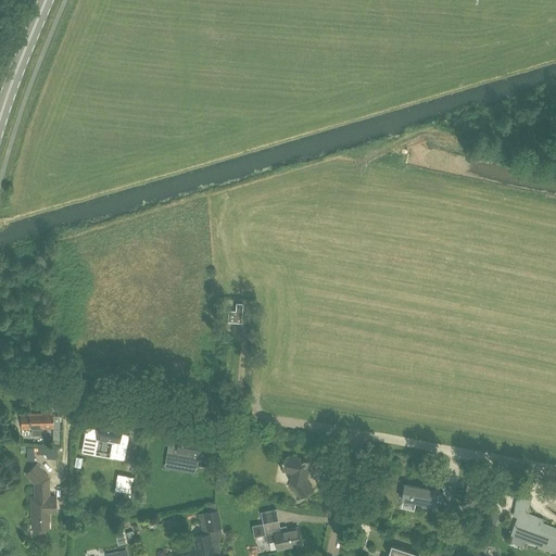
[(243,323),(245,304),(238,303),(237,311),(230,311),(229,321),(243,323)]
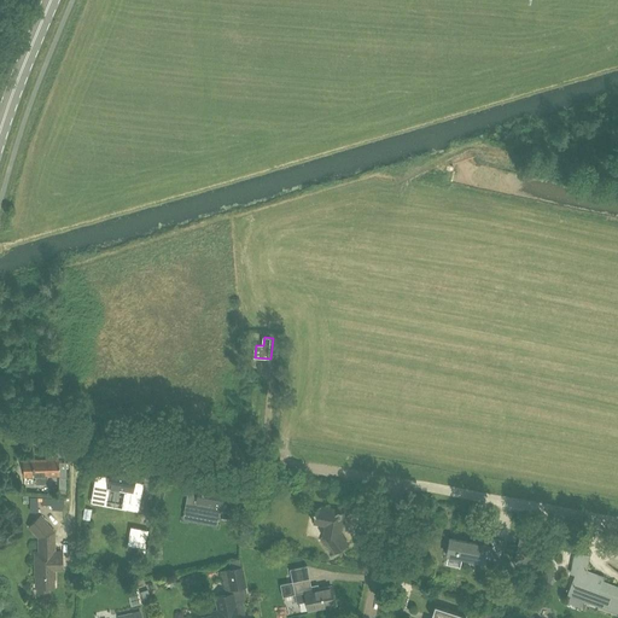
[(23,476),(35,476),(36,484),(48,484),(47,476),(59,476),(59,459),(56,460),(56,454),(46,454),(46,460),(23,460),(23,476)]
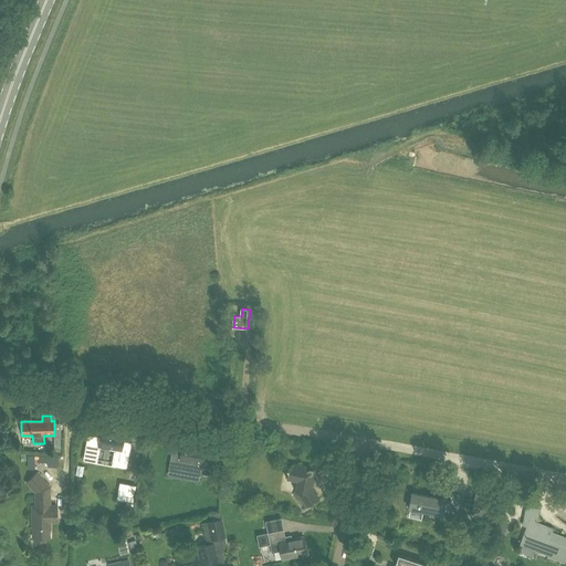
[(102,428),(100,438),(88,436),(84,460),(98,462),(101,447),(115,450),(112,464),(126,468),(130,443),(123,442),(125,432),(102,428)]
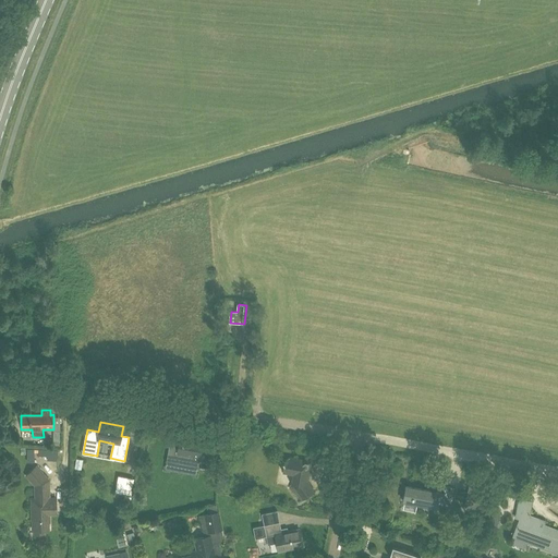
[(170,440),(166,461),(167,461),(174,462),(197,466),(213,469),(214,464),(216,450),(202,448),(203,440),(183,437),(182,443),(179,441),(170,440)]
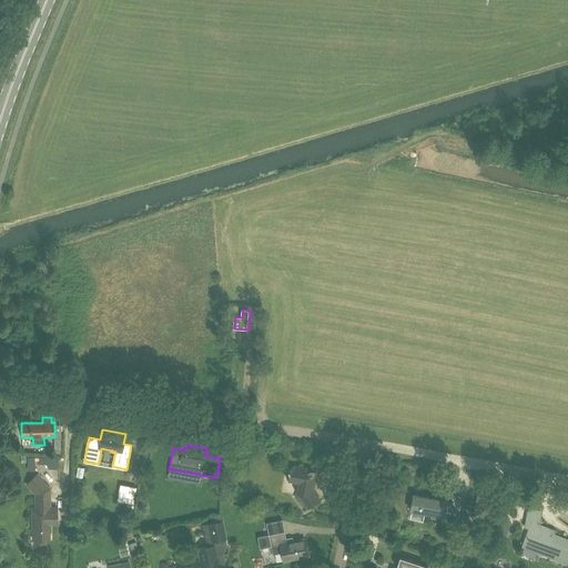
[(39,457),(39,466),(48,467),(48,468),(59,469),(60,458),(39,457)]
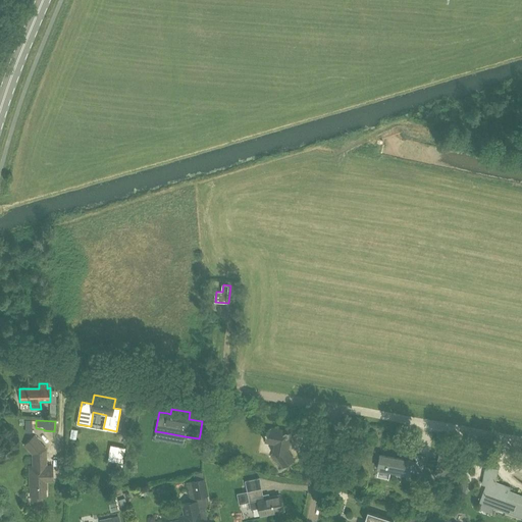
[(271,427),(264,432),(265,434),(264,440),(274,442),(273,453),(276,458),(283,467),(295,459),(288,450),(292,431),(271,427)]
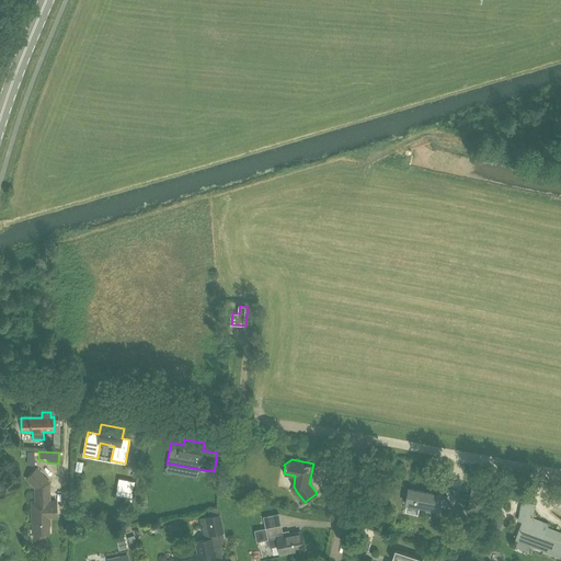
[(49,482),(36,469),(26,478),(35,488),(35,501),(31,501),(32,523),(33,523),(33,533),(34,533),(34,537),(44,536),(44,533),(48,533),(48,525),(49,525),(49,482)]
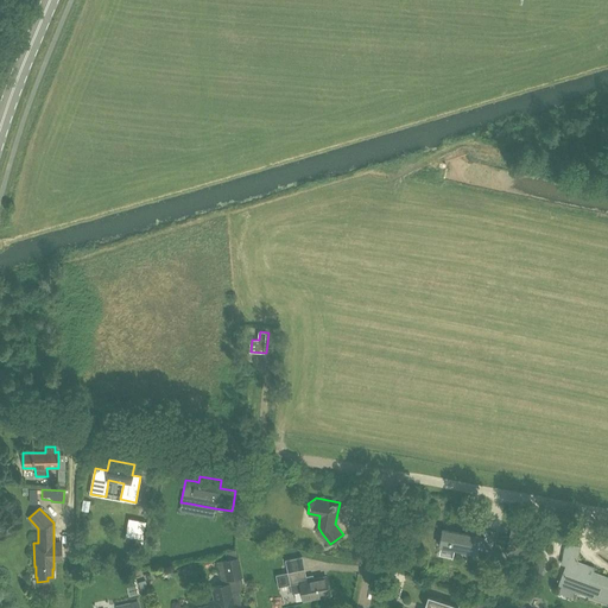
[(143,540),(146,521),(138,520),(137,530),(127,527),(125,537),(143,540)]
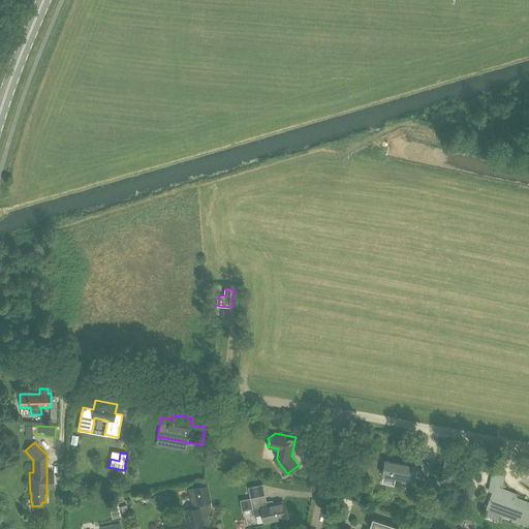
[(416,467),(412,466),(413,463),(408,462),(408,465),(385,461),(382,474),(413,480),(414,475),(427,478),(430,463),(423,461),(422,468),(416,467)]
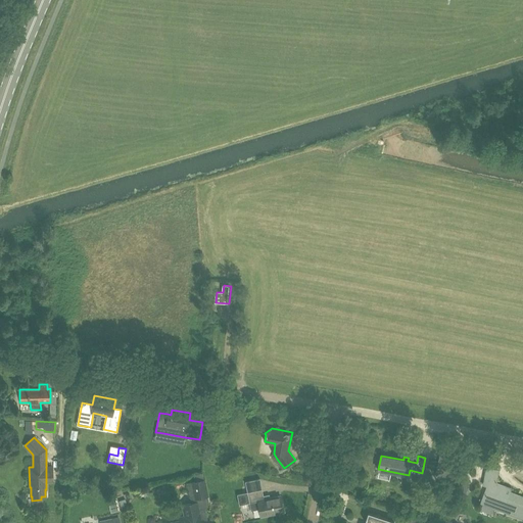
[(438,462),(435,475),(450,478),(453,465),(438,462)]
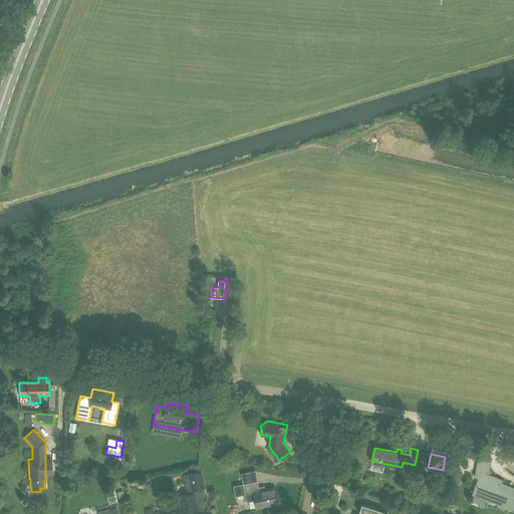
[(475,489),(472,495),(513,510),(513,508),(513,488),(502,484),(503,481),(488,475),(490,463),(478,460),(476,470),(475,478),(479,478),(475,489)]
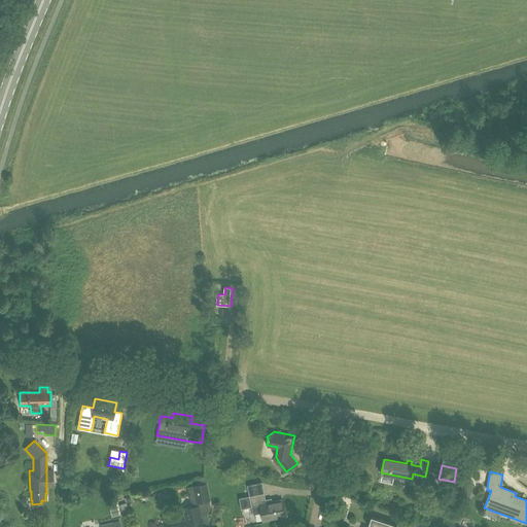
[(462,480),(460,495),(469,497),(471,481),(462,480)]
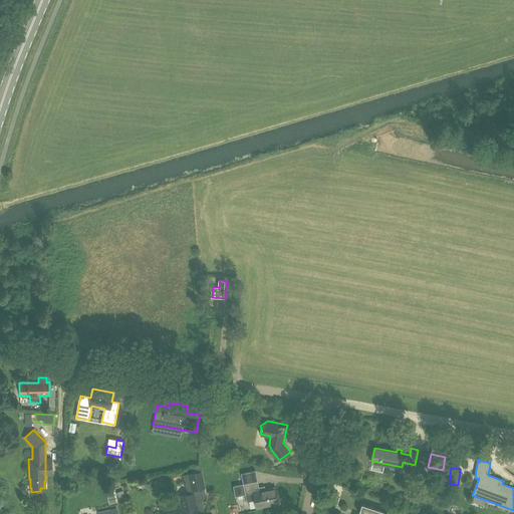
[(201,469),(188,472),(192,489),(205,486),(201,469)]
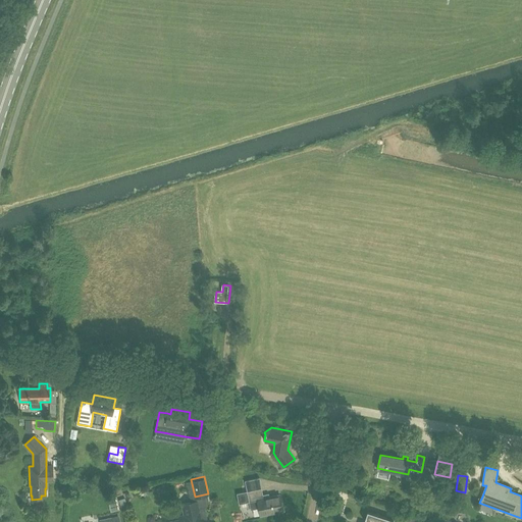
[(280,494),(264,499),(262,488),(247,491),(251,510),(259,508),(260,516),(283,511),(280,494)]
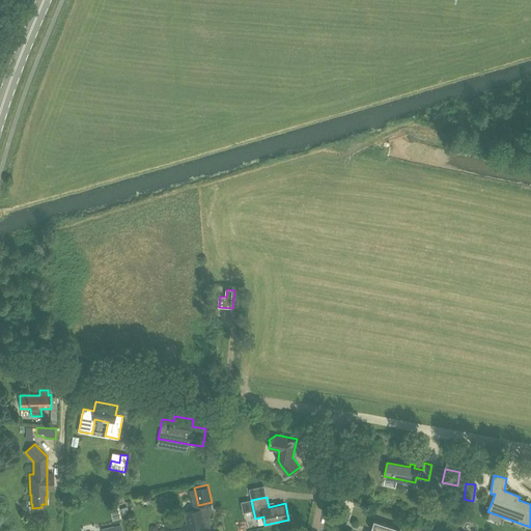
[(172,530),(168,530),(203,530),(204,529),(199,508),(194,509),(192,509),(184,511),(187,524),(183,525),(184,528),(172,530)]
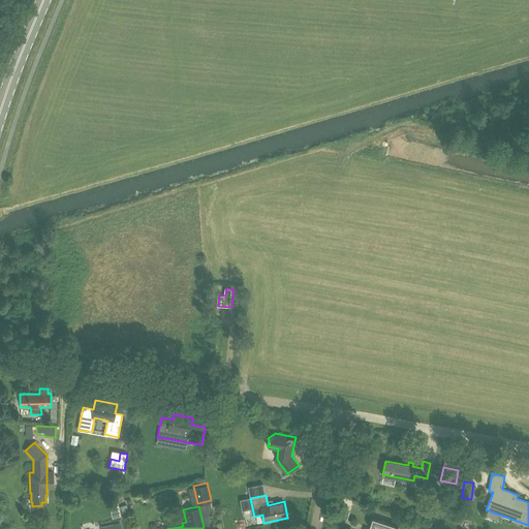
[(441,512),(441,521),(454,522),(455,514),(441,512)]
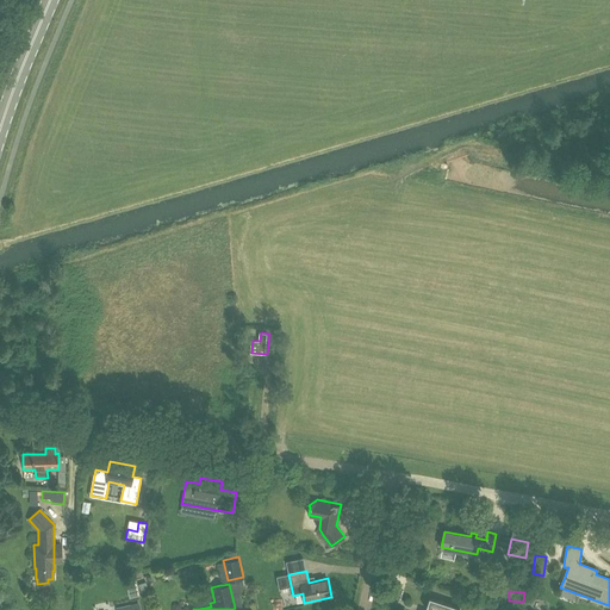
[(425,608),(430,609),(459,609),(460,608),(429,597),(425,608)]
